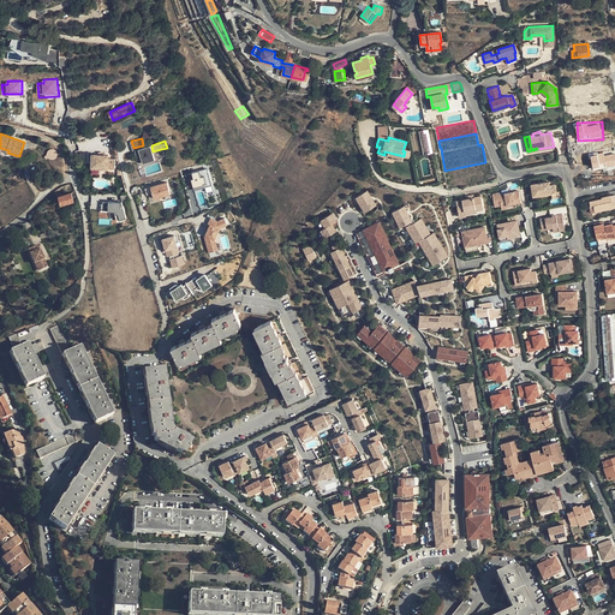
[(155,160),(153,151),(151,145),(133,150),(136,157),(141,156),(142,163),(155,160)]
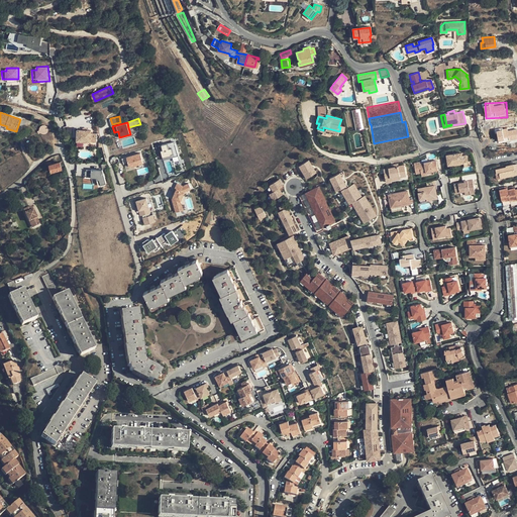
[(43,124),(41,130),(47,133),(49,127),(43,124)]
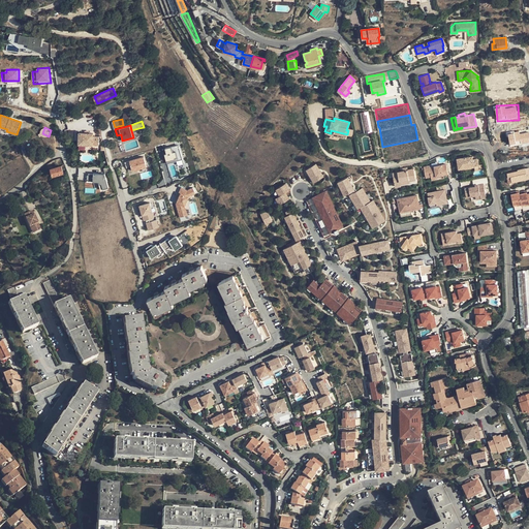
[(528,128),(507,132),(510,149),(528,145),(528,128)]
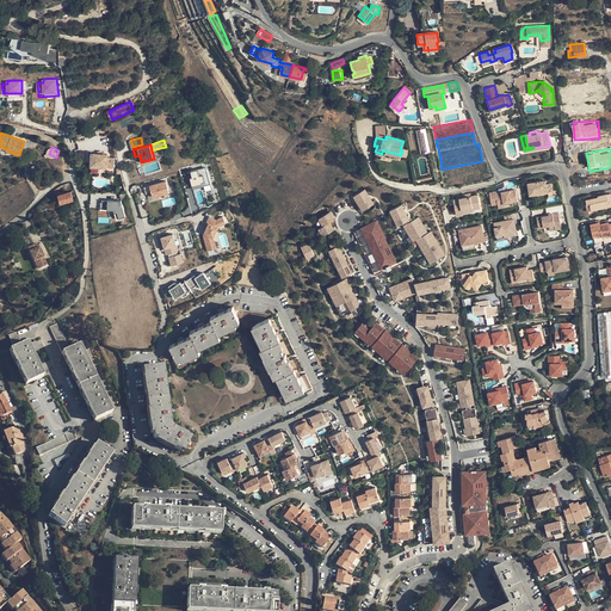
[(91,167),(115,167),(115,158),(107,158),(107,154),(91,154),(91,167)]
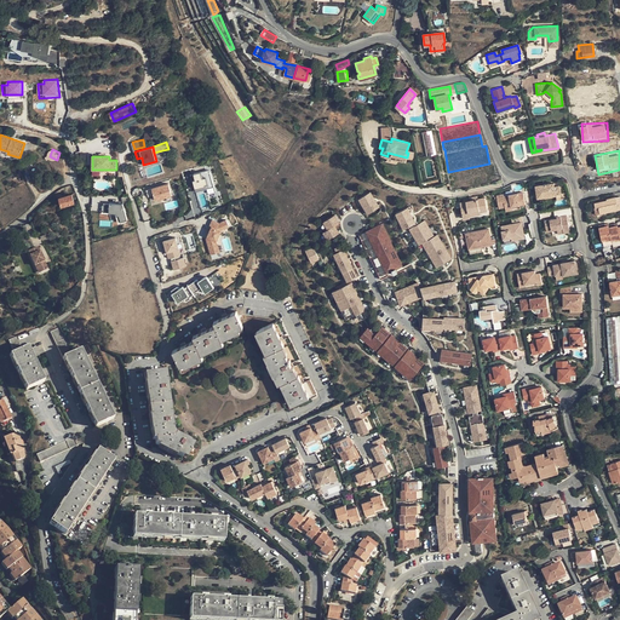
[(199,195),(216,190),(211,168),(193,173),(199,195)]
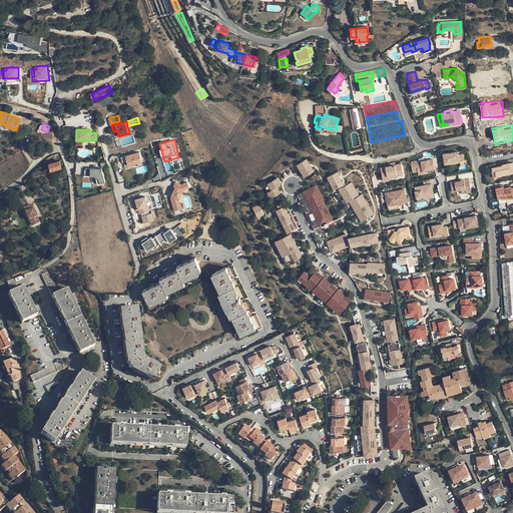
[(126,153),(128,165),(143,162),(141,151),(126,153)]
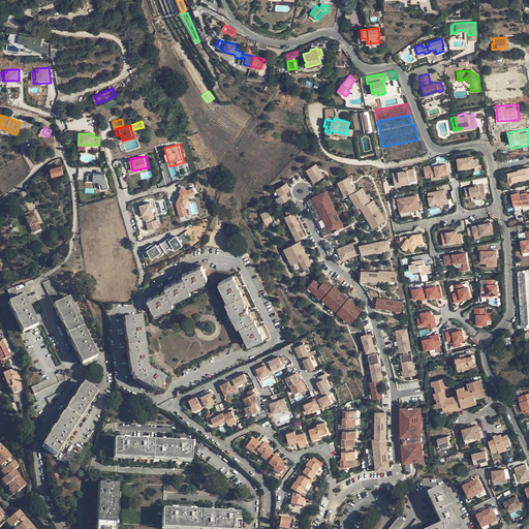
[(473,157),(458,160),(460,169),(475,167),(475,166),(479,165),(478,161),(476,159),(473,159),(473,157)]
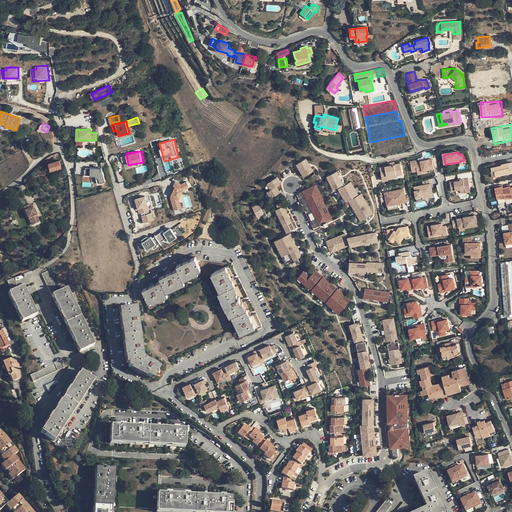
[(314,170),(307,158),(297,164),(304,176),(314,170)]
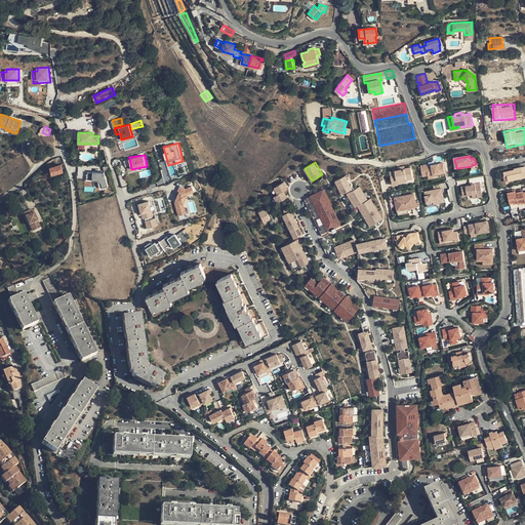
[(61,164),(50,167),(52,174),(63,171),(61,164)]
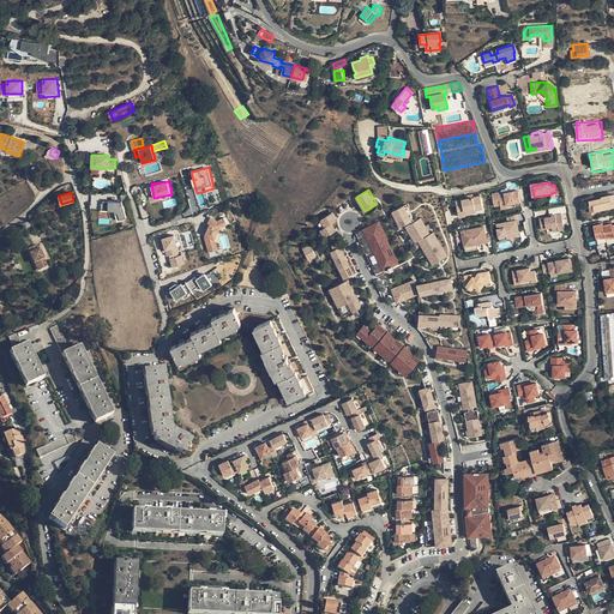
[(499,194),(492,196),(493,199),(494,208),(501,206),(501,208),(515,204),(521,203),(518,192),(509,193),(509,196),(506,197),(505,194),(499,196),(499,194)]
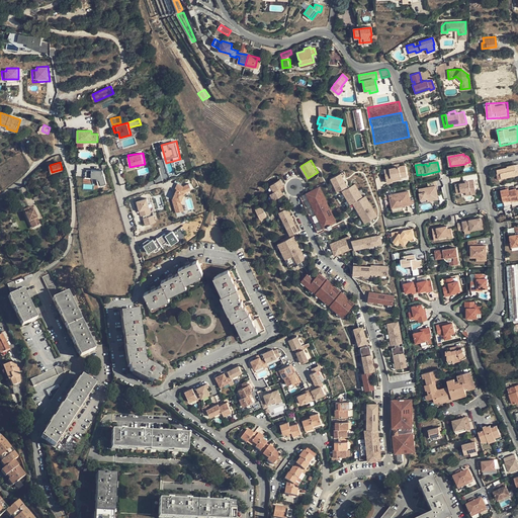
[(497,170),(498,173),(501,173),(502,178),(517,174),(517,164),(507,166),(508,167),(497,170)]
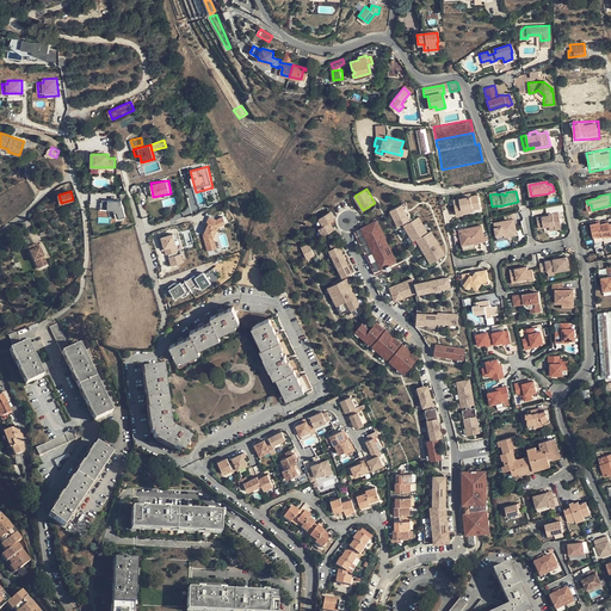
[(463,201),(454,202),(457,217),(476,214),(476,211),(481,211),(477,197),(471,198),(470,196),(463,197),(463,201)]
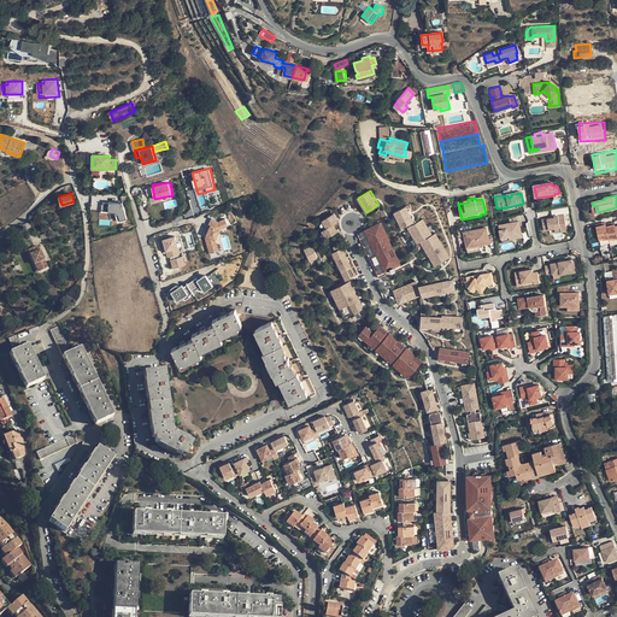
[(110,201),(110,215),(118,215),(118,219),(125,219),(125,201),(110,201)]
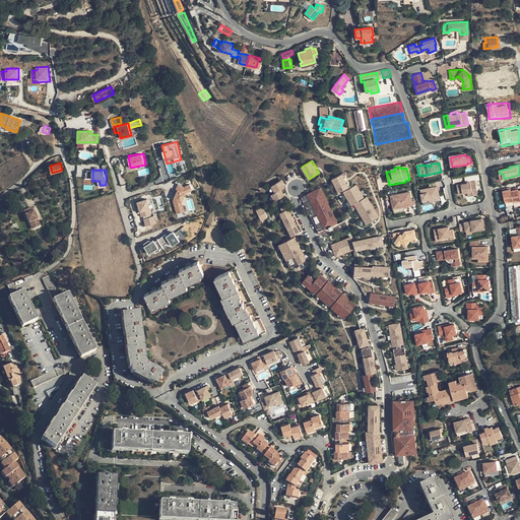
[(343,173),(332,178),(339,192),(349,187),(343,173)]
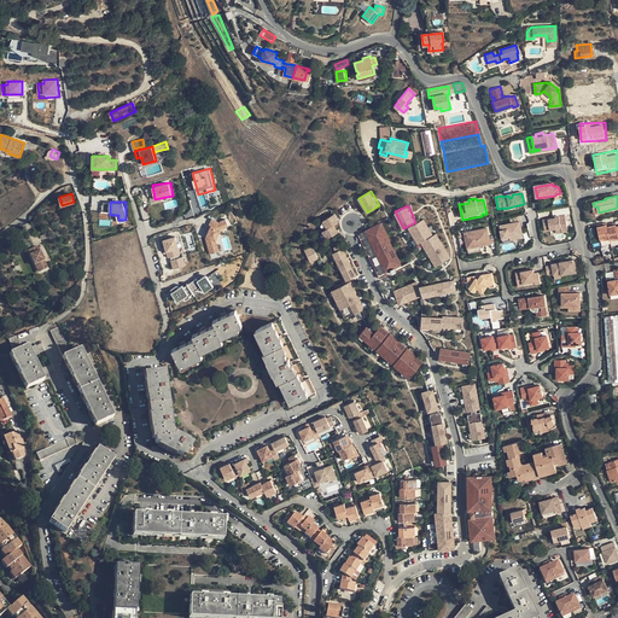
[(339,221),(336,214),(322,221),(327,228),(334,223),(339,221)]
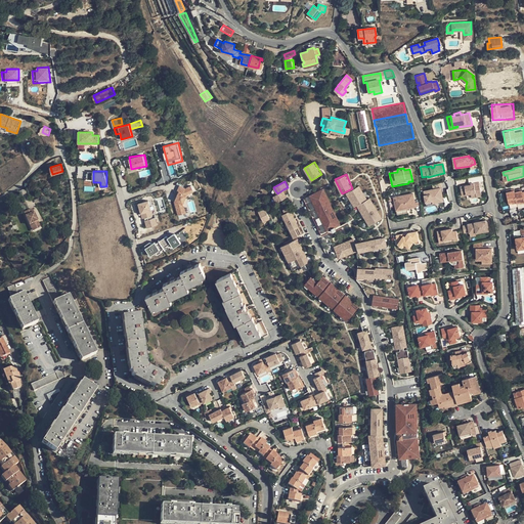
[(172,190),(180,215),(188,212),(183,195),(195,191),(192,183),(172,190)]
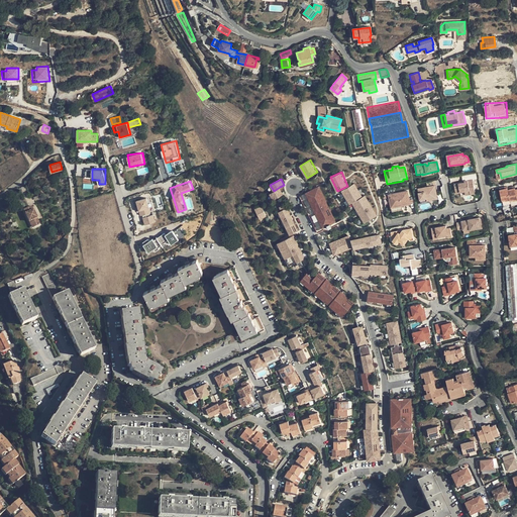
[(473,181),(466,182),(466,184),(463,184),(454,186),(456,193),(466,192),(471,191),(471,194),(476,194),(473,181)]
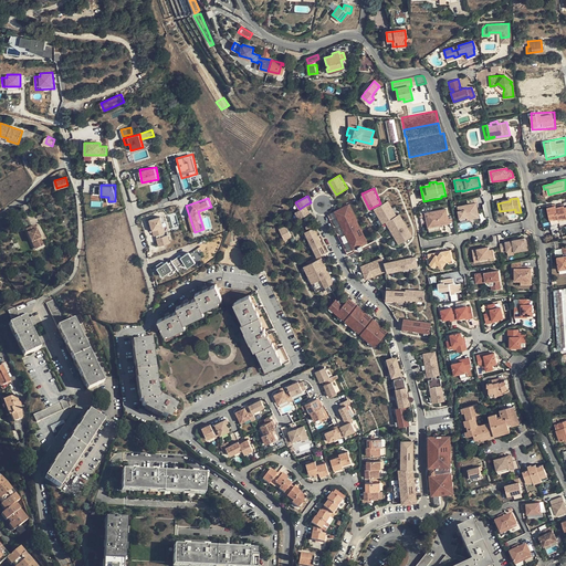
[(399,244),(415,236),(401,212),(397,215),(389,200),(375,208),(383,223),(386,221),(399,244)]
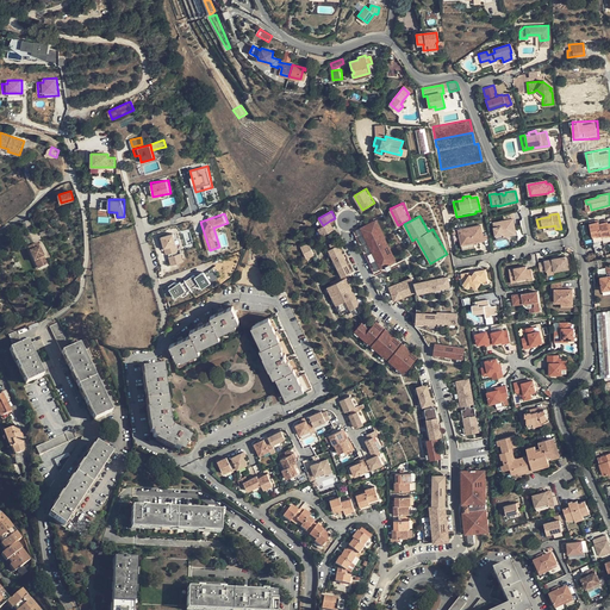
[(378,218),(361,226),(380,269),(397,262),(378,218)]
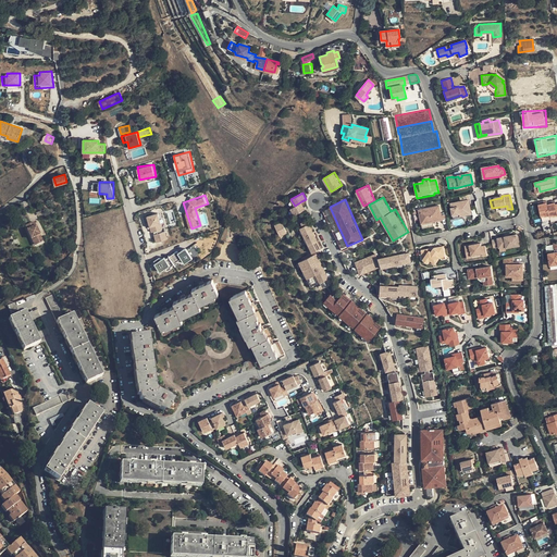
[(452,205),(454,217),(460,214),(460,213),(471,211),(469,200),(452,205)]
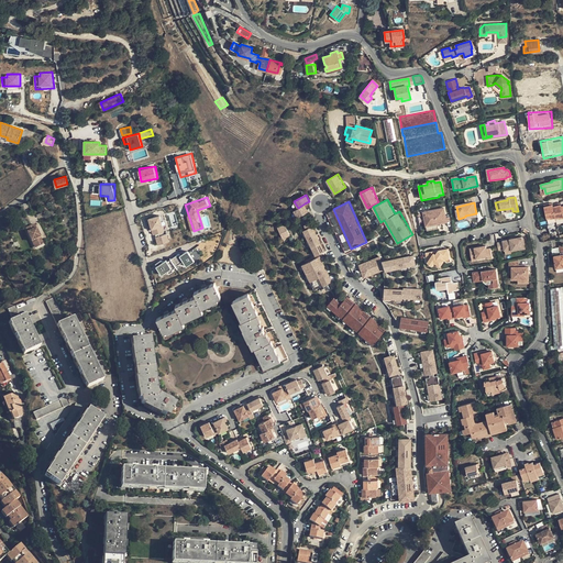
[(309,210),(305,203),(298,208),(294,210),(298,218),(309,210)]
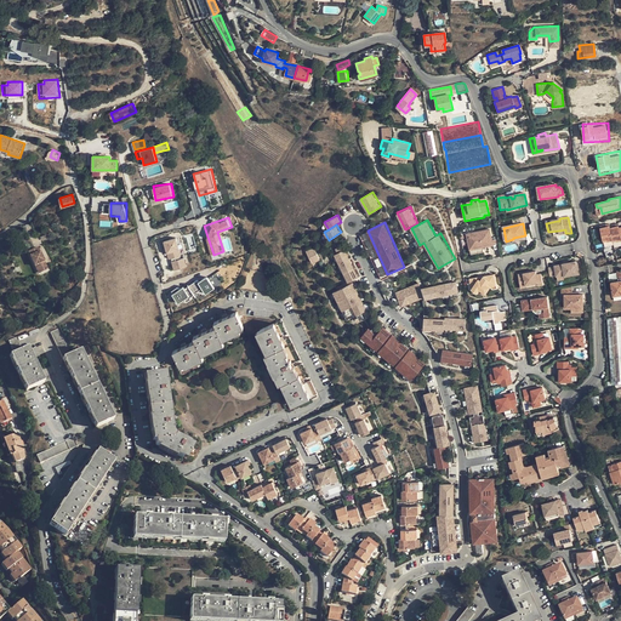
[(604,241),(613,240),(610,228),(609,227),(609,224),(604,226),(605,227),(600,228),(604,241)]
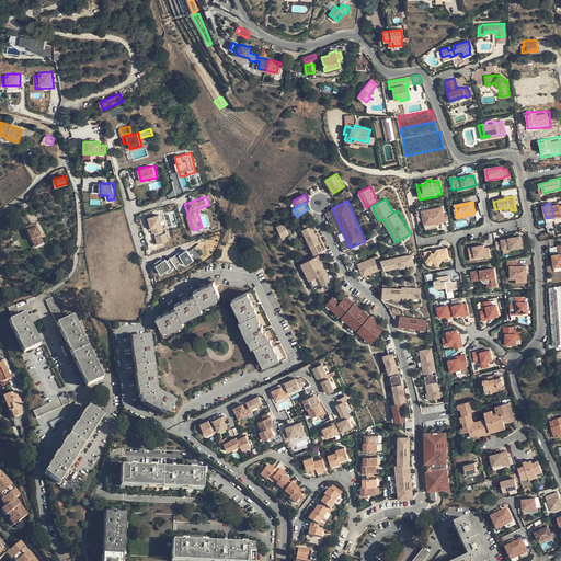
[(559,203),(556,204),(556,205),(551,206),(553,217),(554,218),(560,216),(560,212),(559,204),(559,203)]
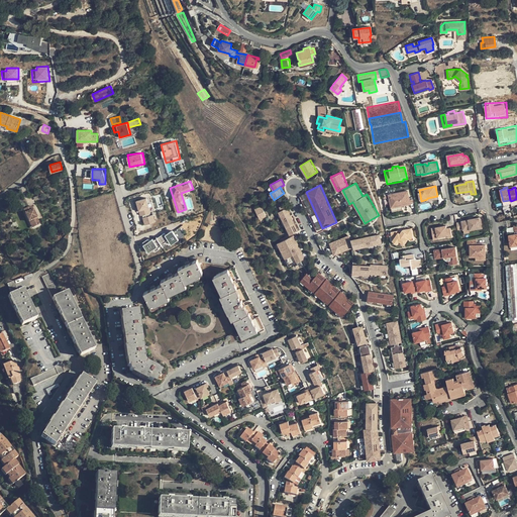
[(408,192),(389,195),(392,211),(403,209),(403,208),(402,206),(405,205),(405,206),(411,204),(408,192)]
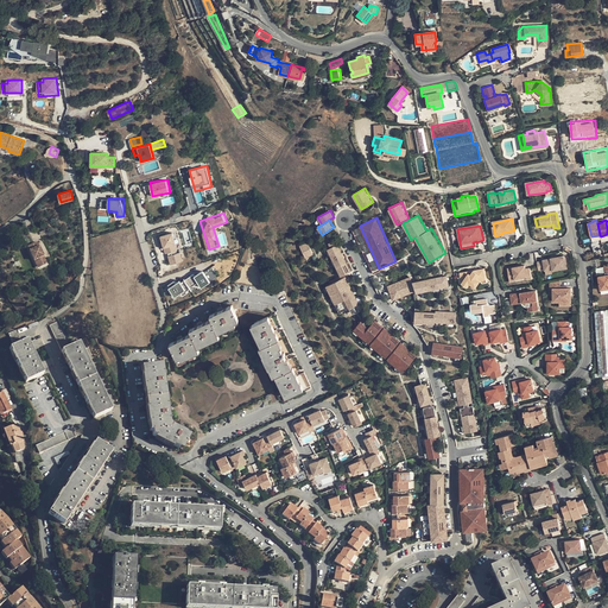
[(171,264),(184,260),(182,251),(179,251),(173,232),(160,235),(165,253),(168,253),(171,264)]
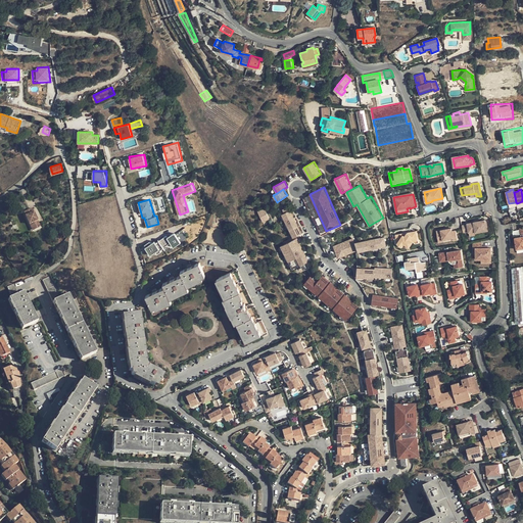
[(264,222),(271,218),(265,207),(258,211),(264,222)]
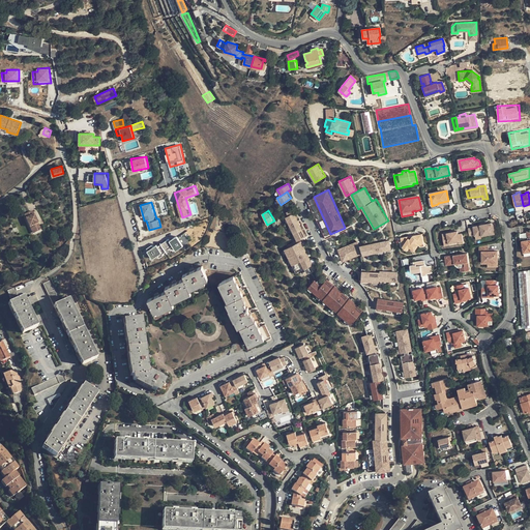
[(33,211),(25,215),(30,227),(32,226),(36,233),(42,230),(33,211)]
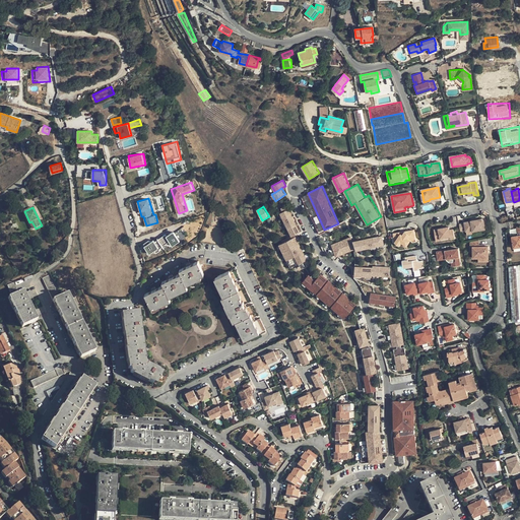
[(301,232),(289,208),(280,212),(291,236),(301,232)]
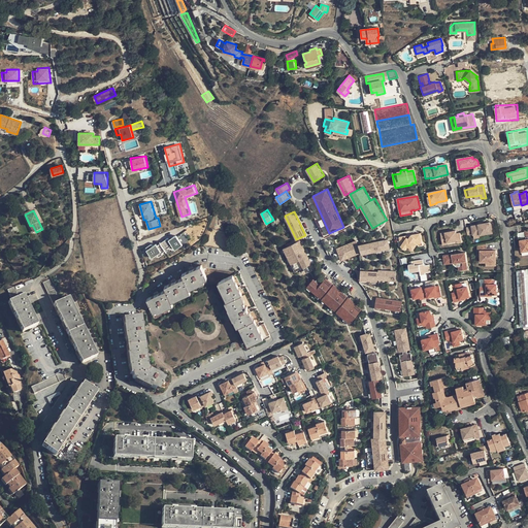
[(473,235),(474,234),(480,233),(480,235),(481,235),(493,233),(491,224),(489,223),(472,226),(473,235)]
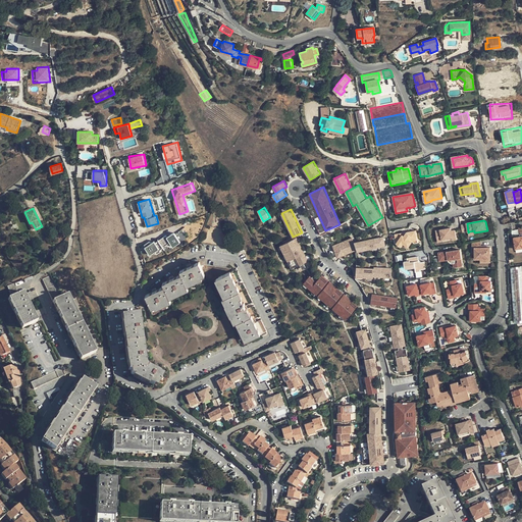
[(435,230),(437,238),(441,238),(442,240),(452,238),(453,240),(457,240),(455,230),(452,231),(451,227),(435,230)]
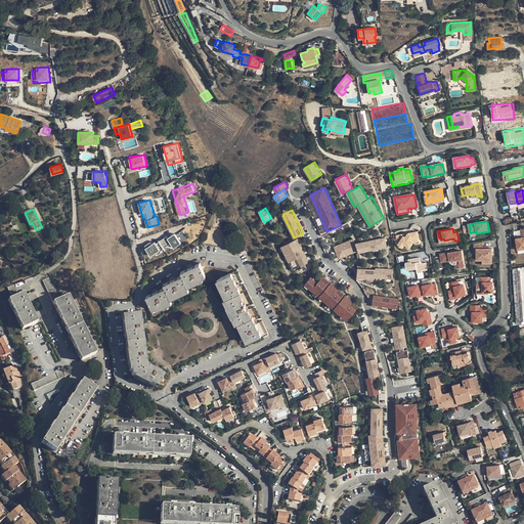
[(153,258),(181,241),(175,231),(146,248),(153,258)]
